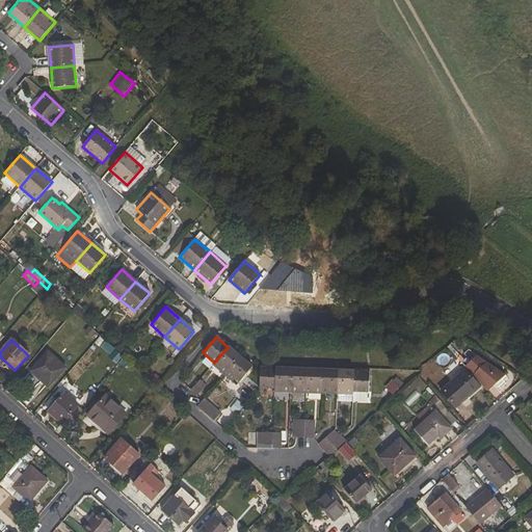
[(100,346),(97,342),(91,348),(96,351),(100,346)]
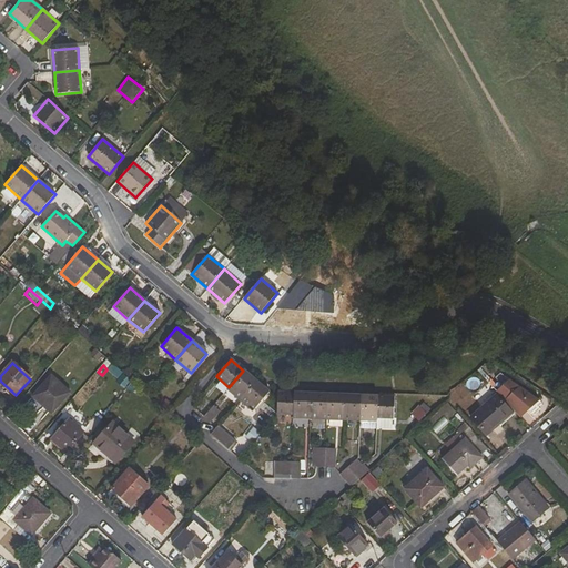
[(138,382),(142,376),(134,369),(130,374),(138,382)]
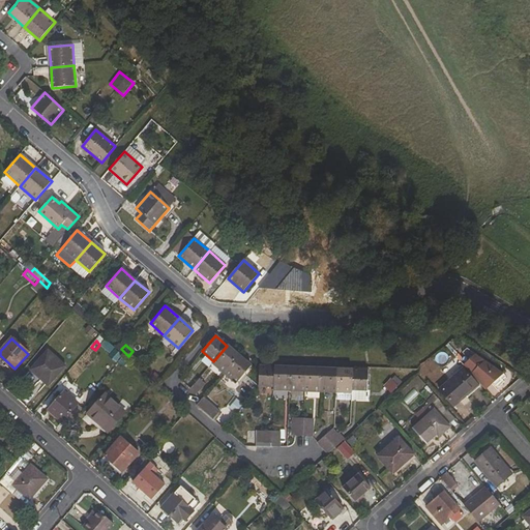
[(213,361),(207,369),(218,378),(224,374),(239,355),(227,346),(213,361)]
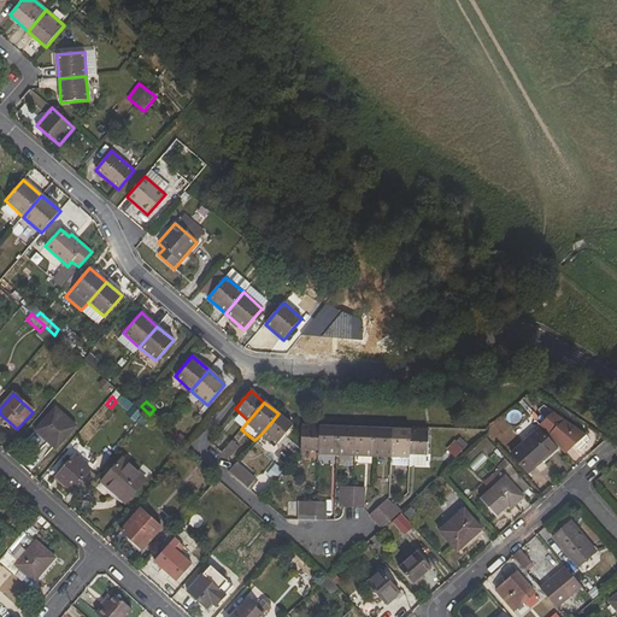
[(563,453),(585,434),(559,406),(539,425),(563,453)]
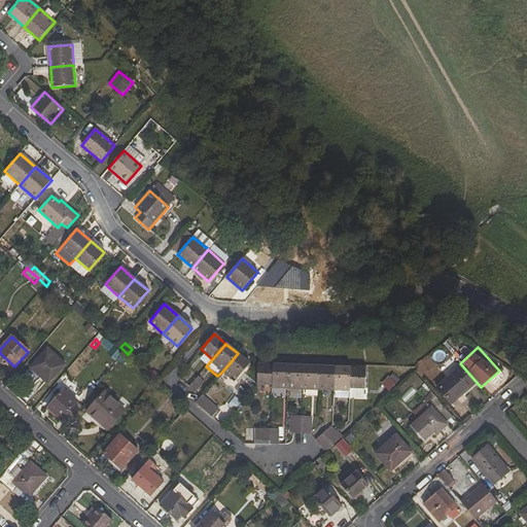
[(47,384),(65,364),(47,348),(30,369),(47,384)]
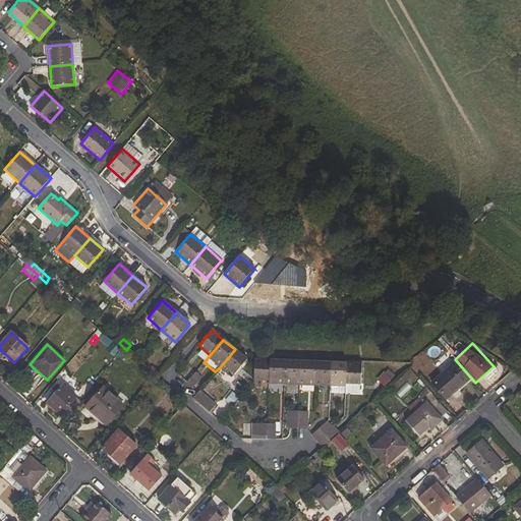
[(231,377),(246,359),(235,349),(220,367),(231,377)]
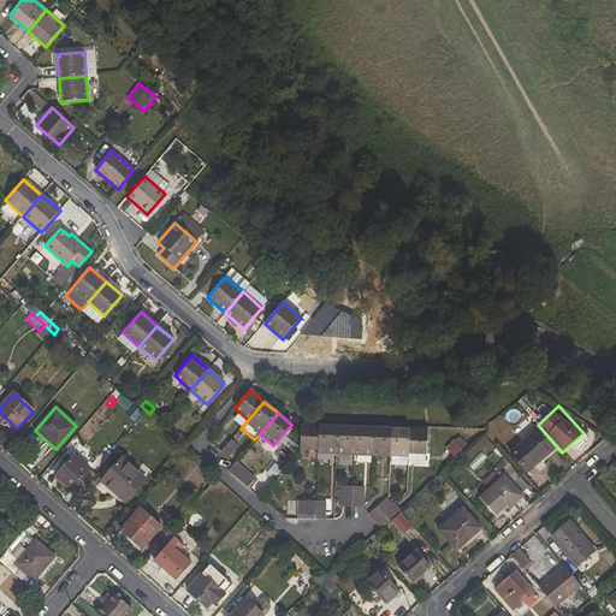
[(300,450),(318,451),(319,426),(301,425),(300,450)]
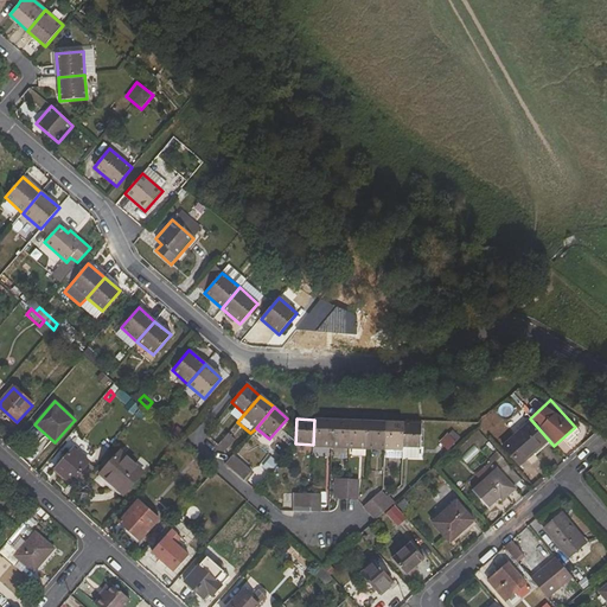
[(331,458),(331,448),(332,421),(314,420),(313,445),(313,457),(331,458)]
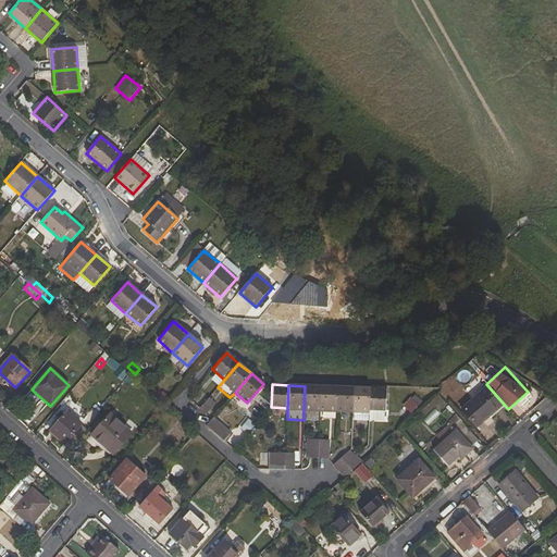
[(304,411),(320,412),(322,386),(305,386),(304,411)]
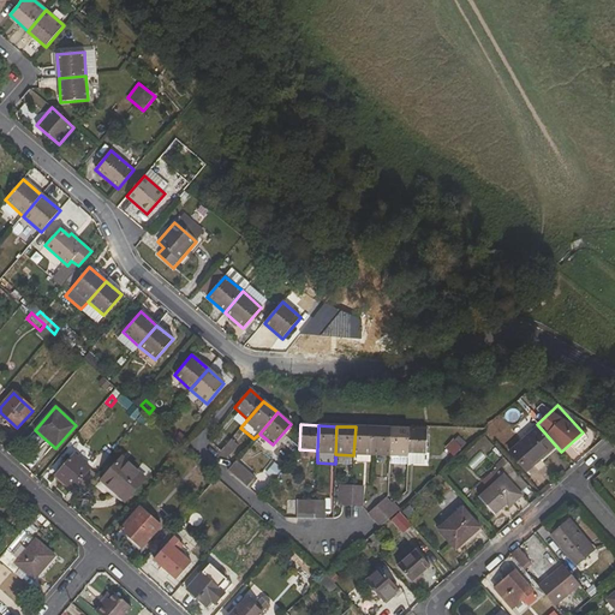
[(353,455),(371,455),(372,428),(356,427),(353,455)]
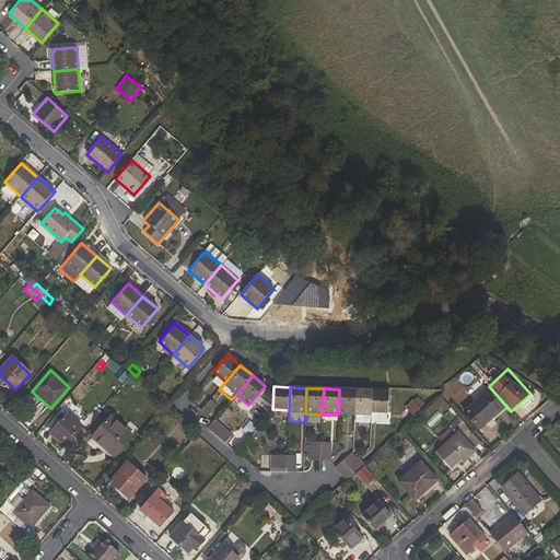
[(338,415),(354,416),(357,389),(339,389),(338,415)]
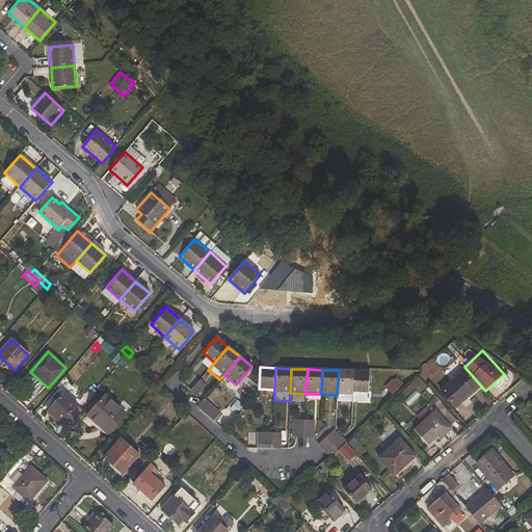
[(352,396),(353,392),(354,371),(339,370),(337,395),(352,396)]
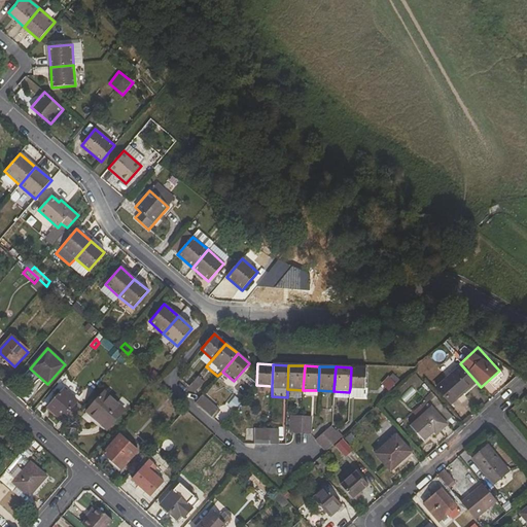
[(364,389),(365,367),(351,367),(350,388),(364,389)]
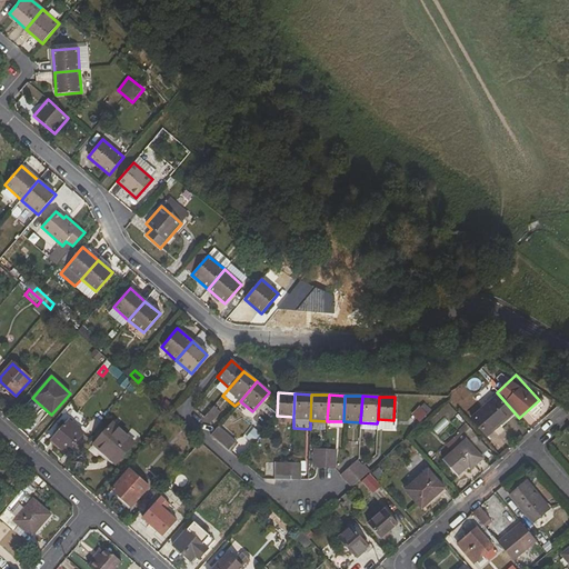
[(487,437),(512,415),(497,397),(471,419),(487,437)]
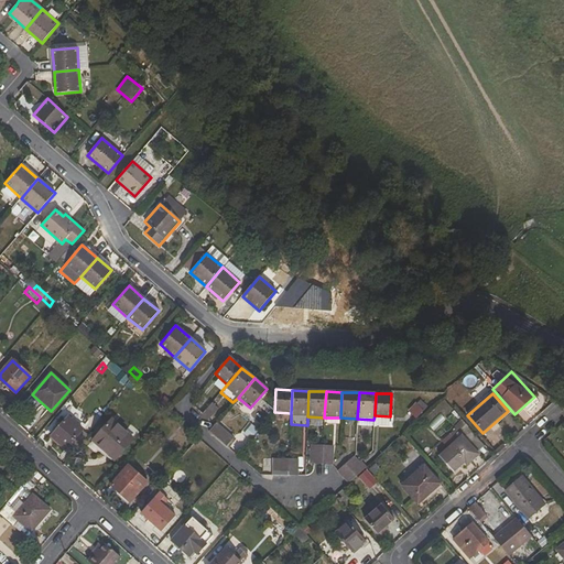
[(212,402),(201,415),(208,421),(218,409),(212,402)]
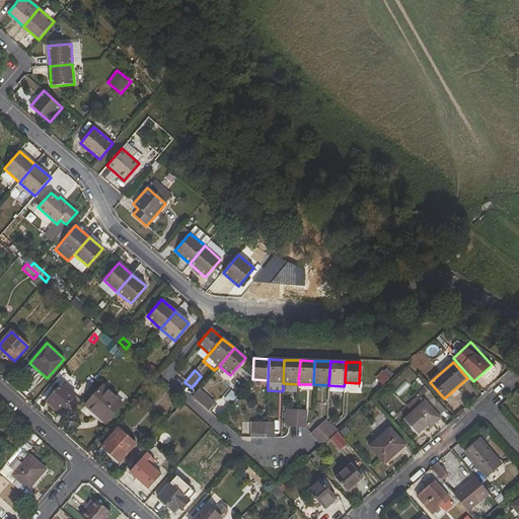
[(76,395),(63,383),(50,398),(62,412),(76,395)]
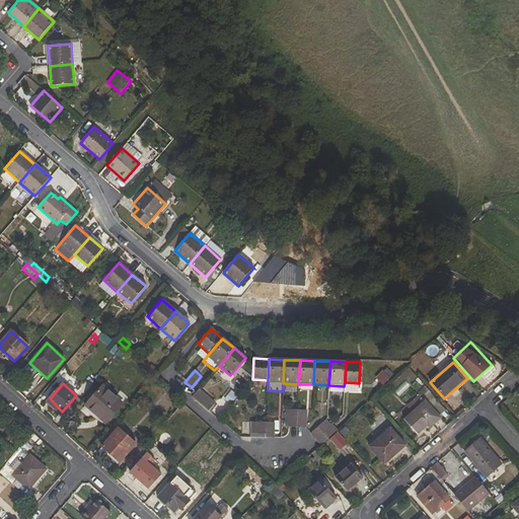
[(102,385),(87,403),(95,411),(96,409),(109,420),(126,400),(119,393),(116,397),(102,385)]
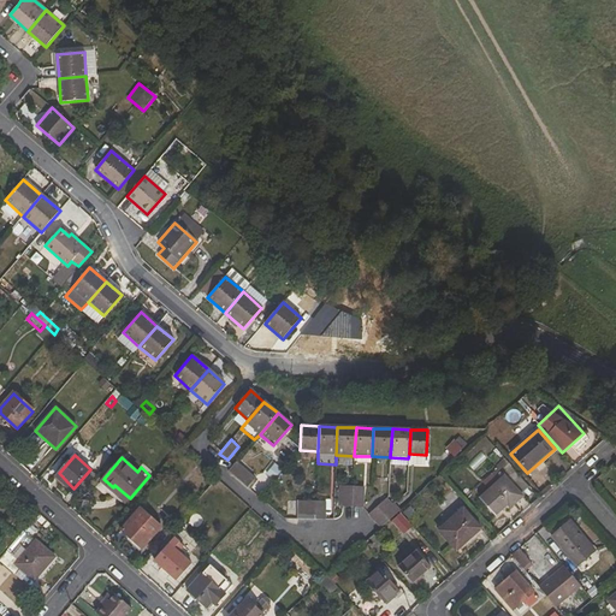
[(232,465),(227,472),(247,489),(255,478),(236,461),(232,465)]
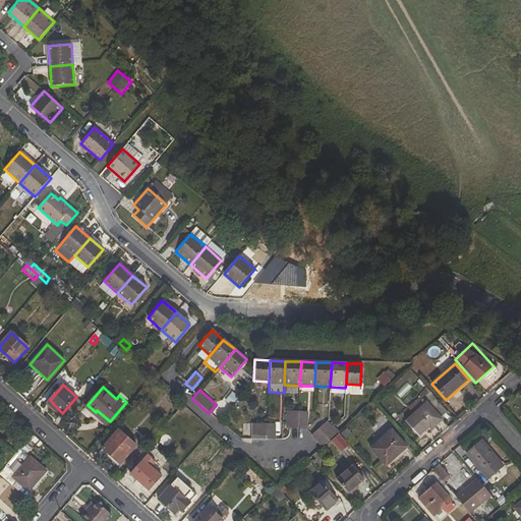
[(60,416),(62,413),(50,400),(46,404),(60,416)]
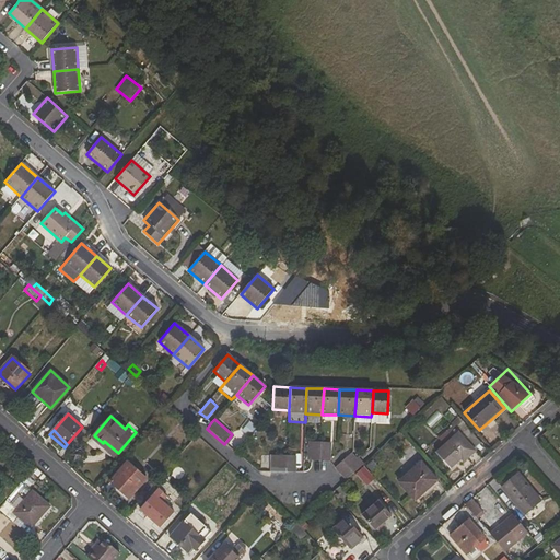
[(436,453),(451,468),(461,459),(465,455),(468,458),(475,452),(458,434),(436,453)]
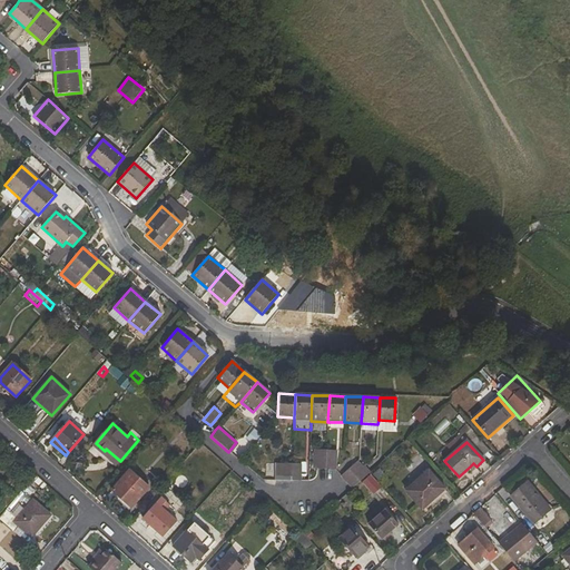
[(101,454),(115,467),(120,461),(106,449),(105,451),(101,454)]
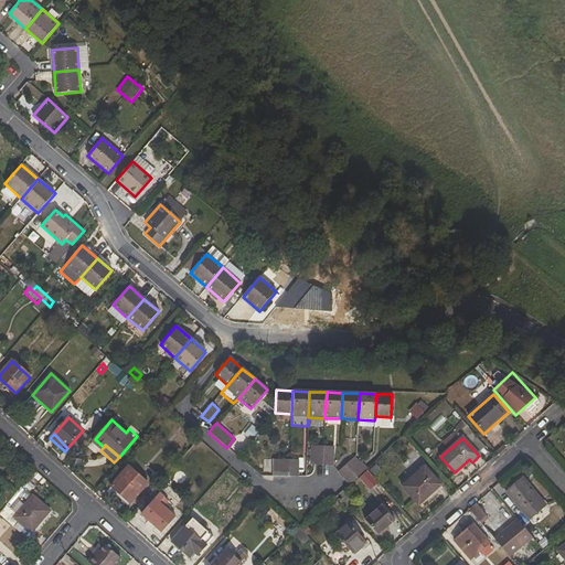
[(315,464),(323,464),(323,448),(313,448),(312,464),(315,464)]
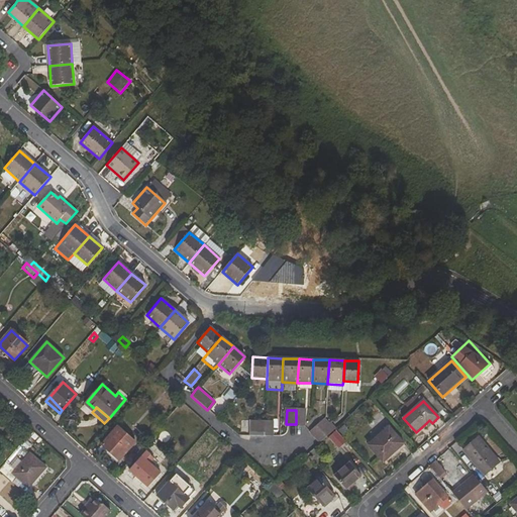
[(303,425),(304,410),(296,410),(296,424),(303,425)]
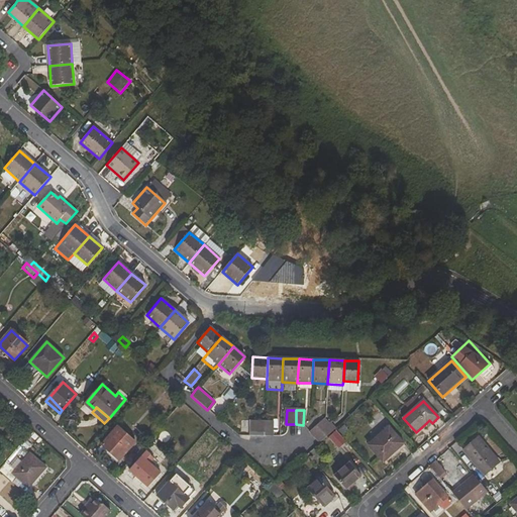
[(310,432),(315,438),(329,424),(324,418),(310,432)]
